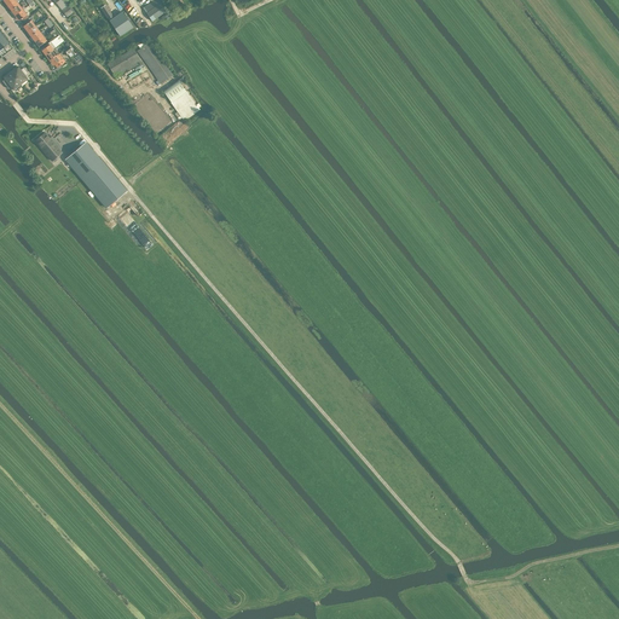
[(15,0),(13,0),(7,6),(11,11),(18,5),(15,0)]
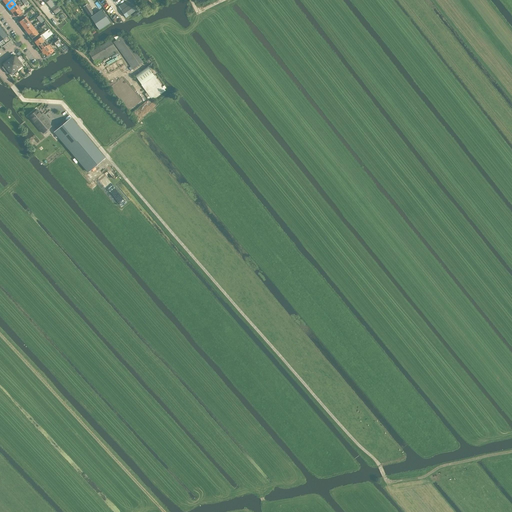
[(57,3),(54,0),(48,0),(44,0),(55,14),(60,10),(56,4),(57,3)]
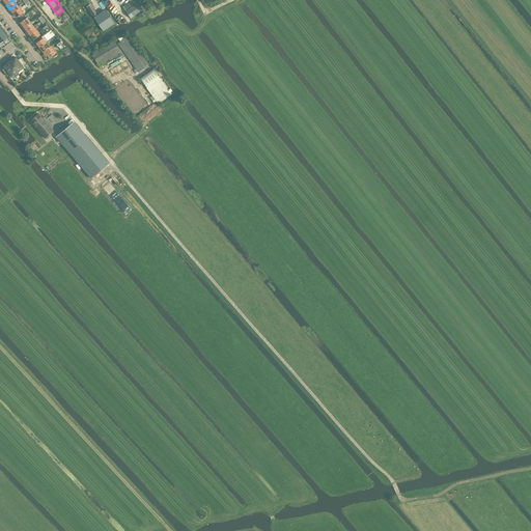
[(139,2),(126,11),(130,18),(144,8),(139,2)]
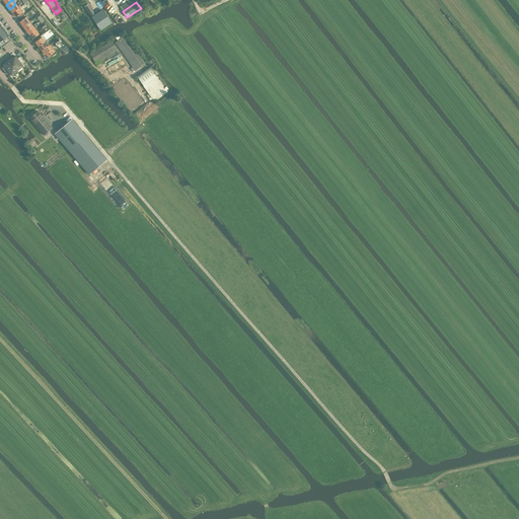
[(15,4),(9,9),(12,13),(18,8),(15,4)]
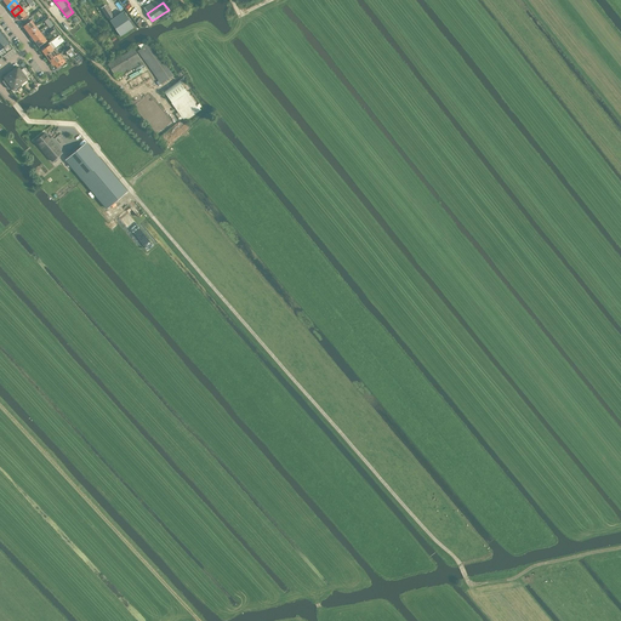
[(22,10),(15,16),(18,21),(21,20),(23,22),(28,17),(22,10)]
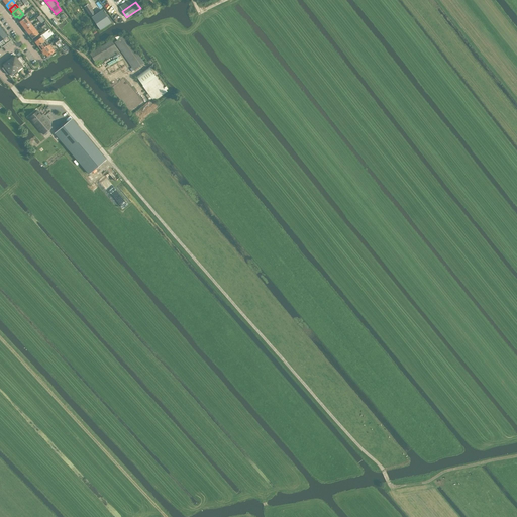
[(111,22),(102,10),(92,17),(100,29),(111,22)]
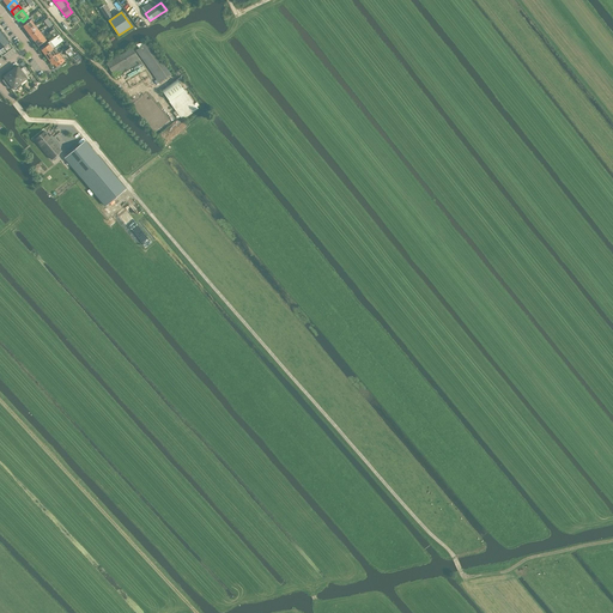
[(25,24),(23,26),(26,31),(35,25),(30,20),(29,18),(24,22),(25,24)]
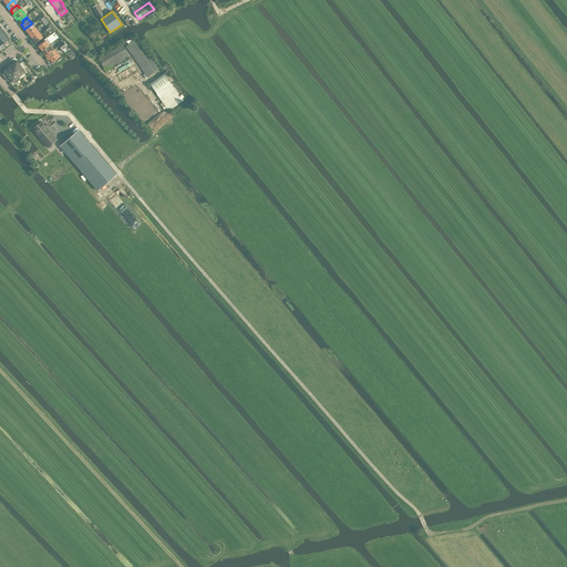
[(32,23),(24,29),(28,33),(35,28),(32,23)]
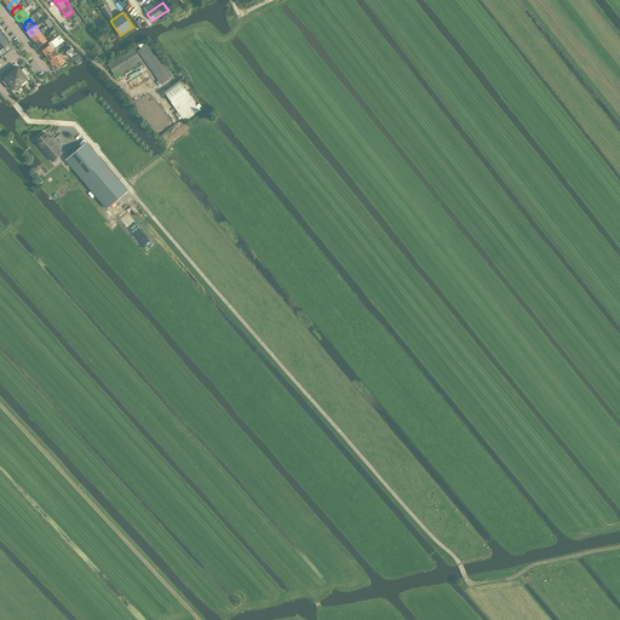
[(0,55),(1,57),(13,49),(10,42),(0,30),(0,55)]
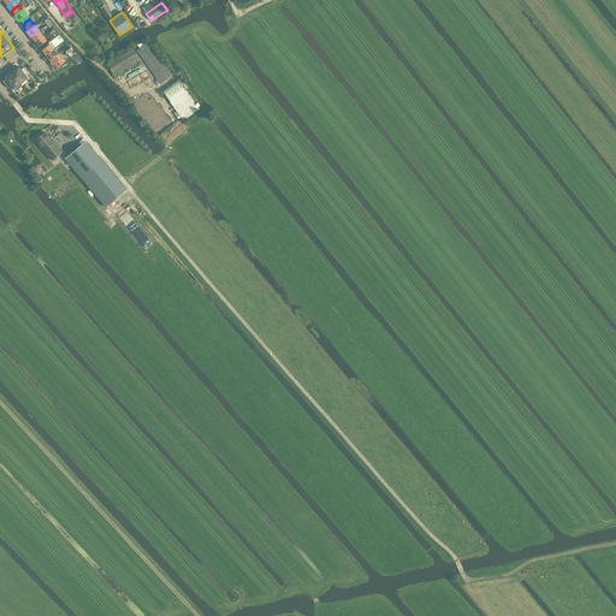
[(39,30),(30,36),(35,42),(42,36),(39,30)]
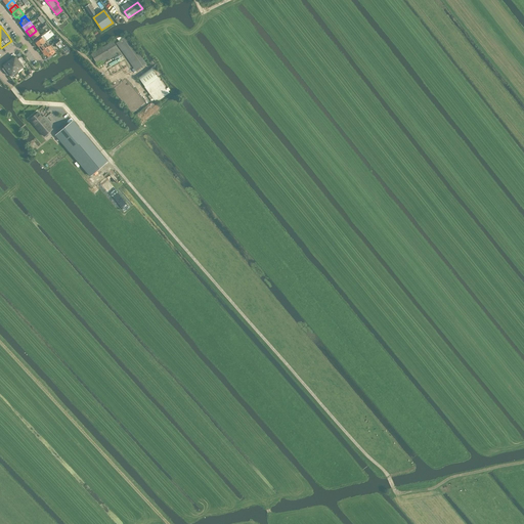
[(33,40),(39,35),(38,33),(39,32),(37,30),(36,31),(30,36),(33,40)]
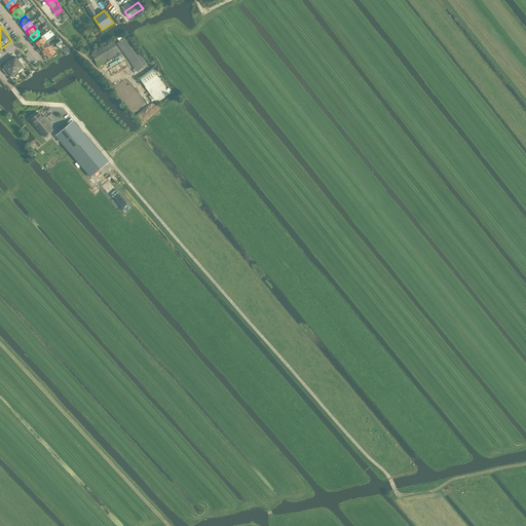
[(49,30),(44,34),(48,39),(53,35),(49,30)]
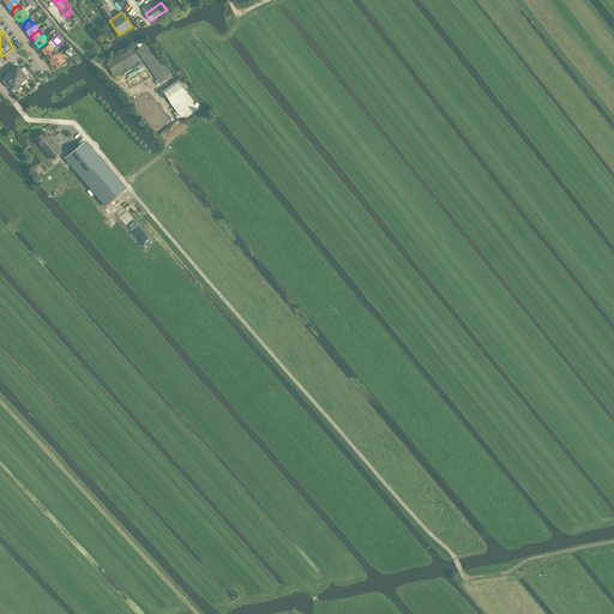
[(158,84),(170,76),(148,42),(136,50),(158,84)]
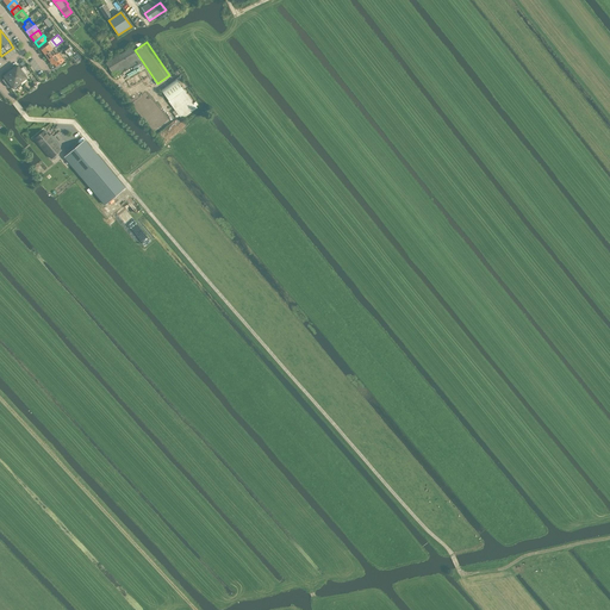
[(41,50),(44,55),(53,49),(49,44),(41,50)]
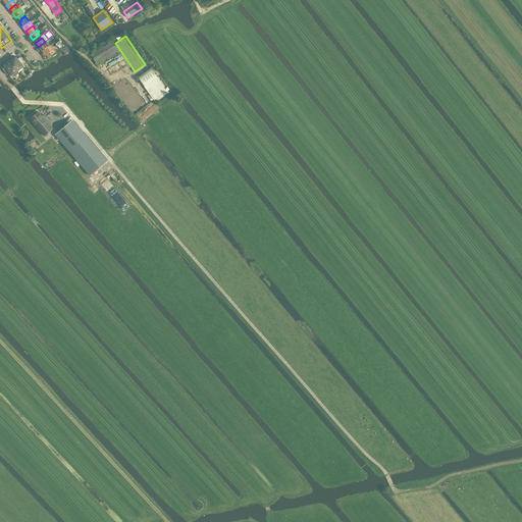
[(38,47),(42,51),(48,46),(49,45),(49,46),(50,45),(47,41),(45,42),(38,47)]
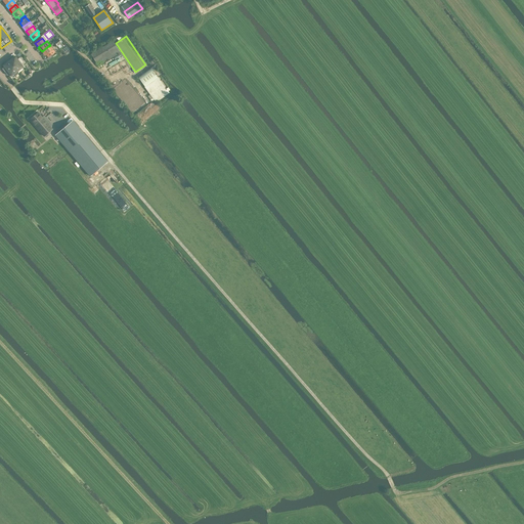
[(97,66),(120,52),(113,41),(90,54),(97,66)]
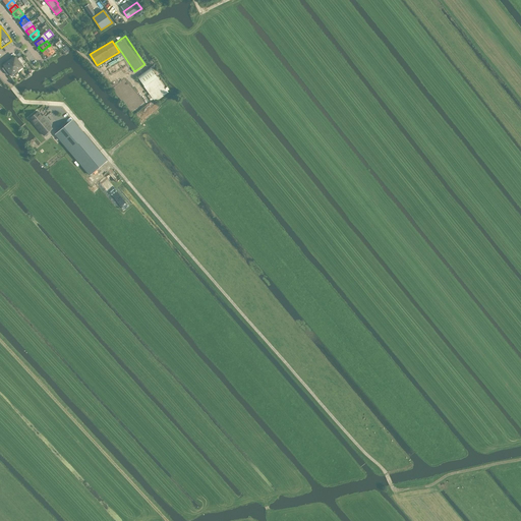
[(48,46),(42,51),(45,56),(46,55),(48,57),(55,52),(49,45),(48,46)]
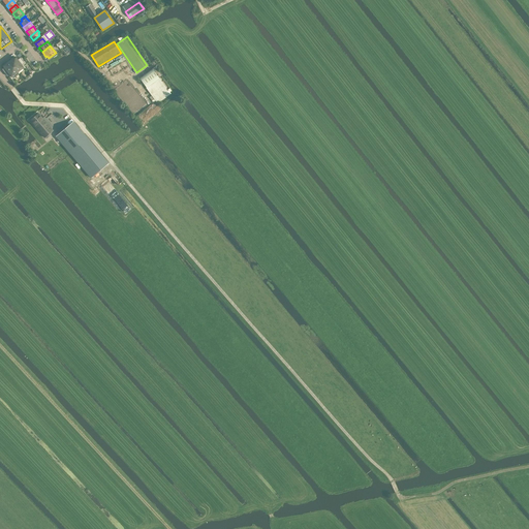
[(4,67),(2,69),(7,76),(9,74),(11,76),(13,79),(20,73),(18,71),(23,67),(22,65),(24,63),(20,58),(18,60),(14,57),(3,66),(4,67)]
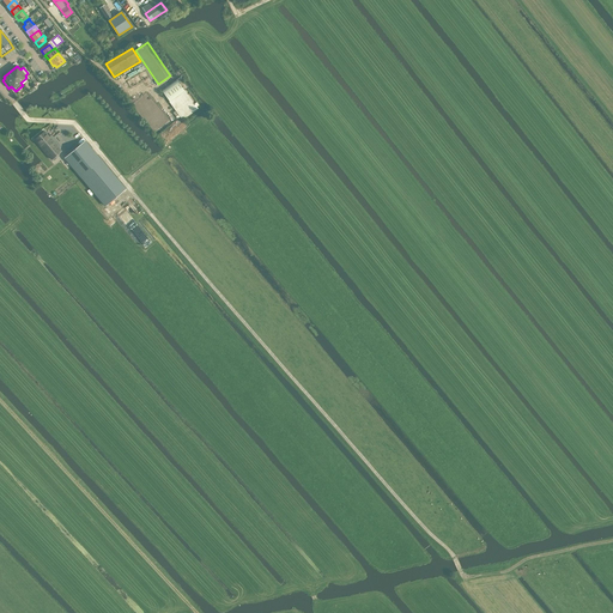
[(176,80),(162,91),(170,102),(184,91),(176,80)]
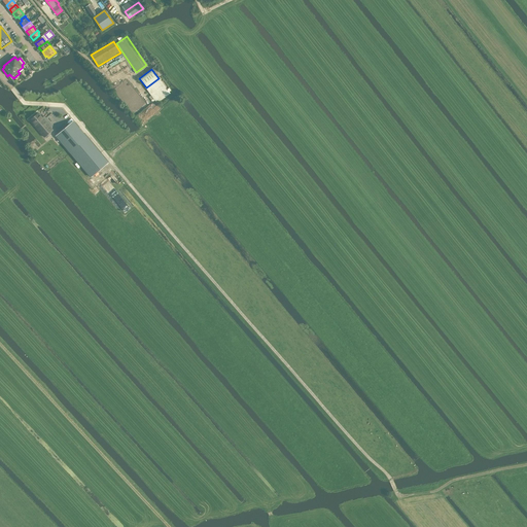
[(30,119),(44,137),(53,130),(48,126),(50,124),(46,118),(44,119),(38,113),(30,119)]
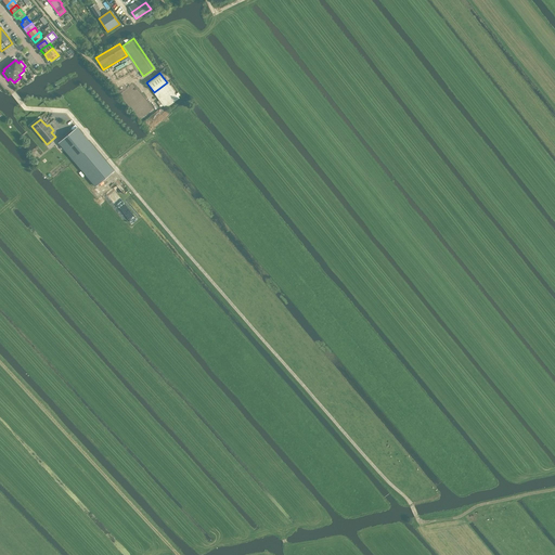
[(95,186),(114,171),(77,128),(59,143),(95,186)]
